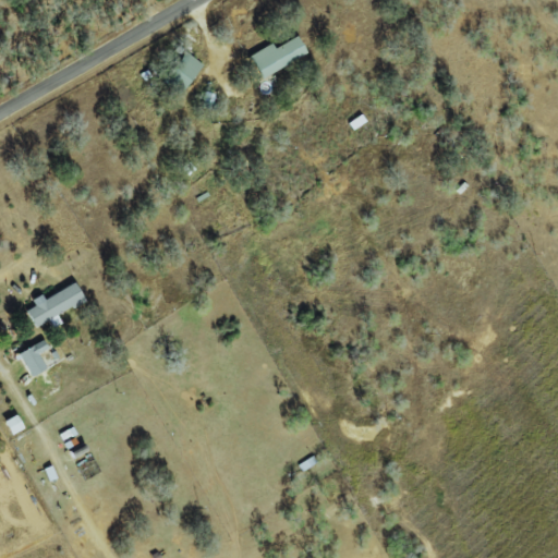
[(271,44),(249,56),(262,79),(306,53),(296,36),(274,49),(271,44)]
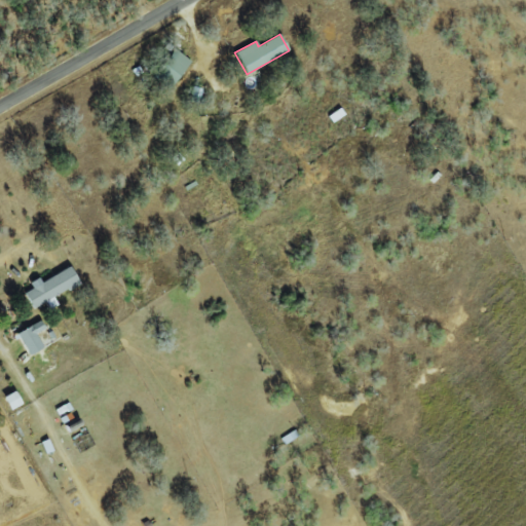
[(189,61),(172,49),(154,76),(172,88),(189,61)]
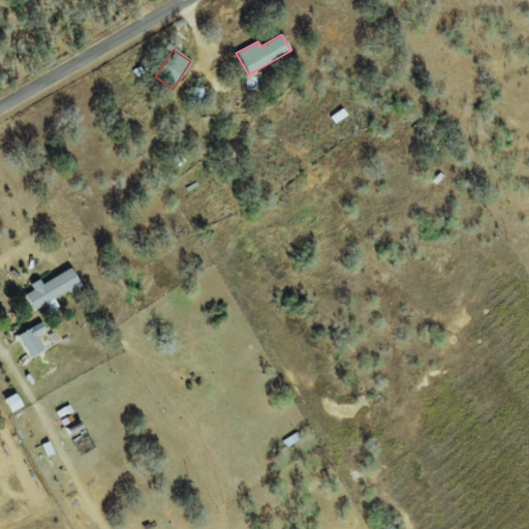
[(41,284),(38,280),(29,285),(32,290),(23,296),(31,311),(80,285),(70,269),(41,284)]
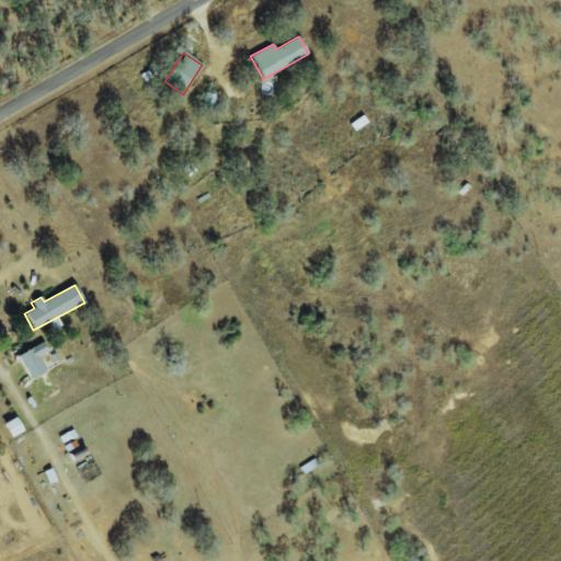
[(37,356),(47,352),(43,343),(16,356),(29,380),(45,371),(37,356)]
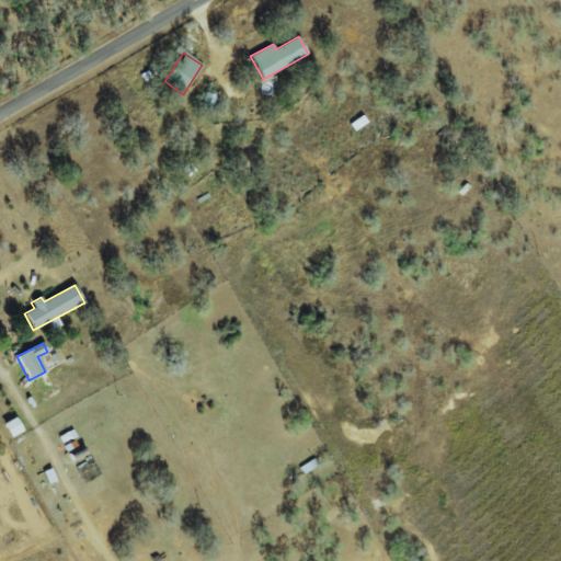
[(23,431),(15,418),(2,424),(11,438),(23,431)]
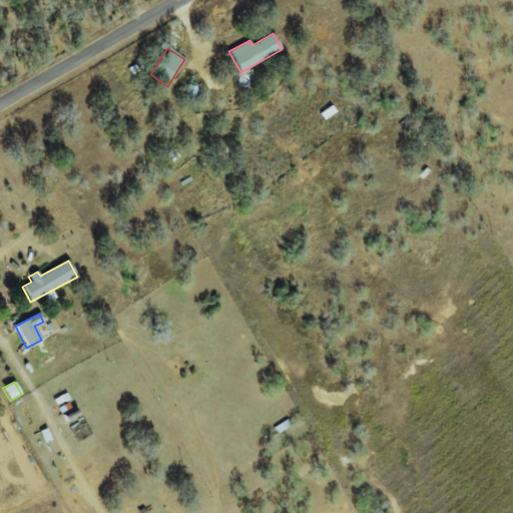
All buildings are outlined.
